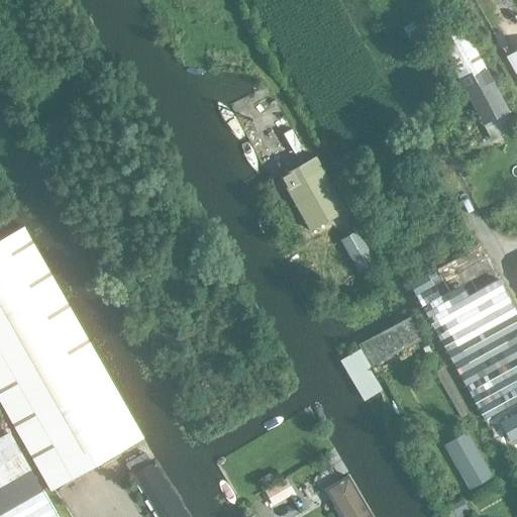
[(508,113),(461,28),(438,40),(485,125),(508,113)]
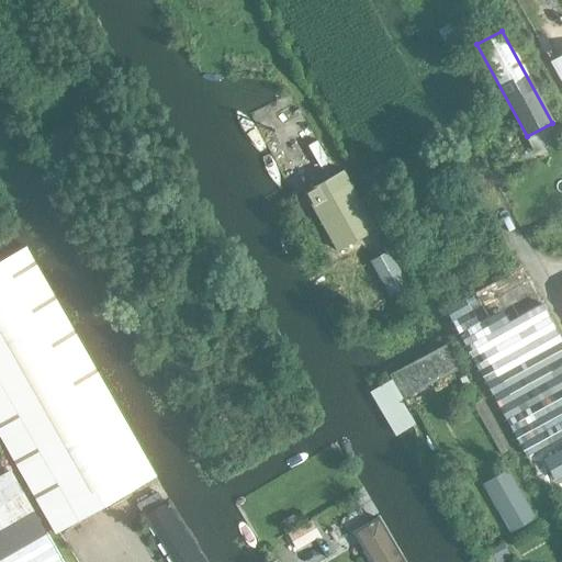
[(375,228),(343,169),(304,191),(337,250),(375,228)]
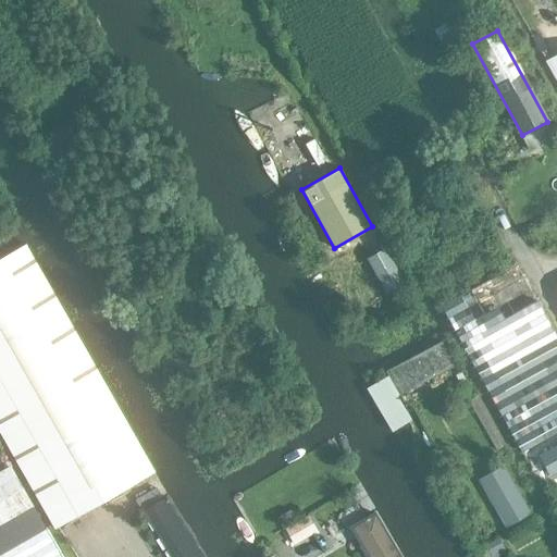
[(0,258),(0,432),(48,518),(54,529),(155,472),(25,245),(0,258)]
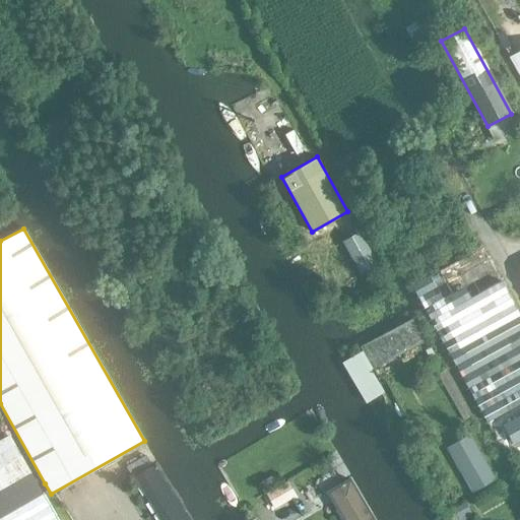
[(359,232),(342,241),(362,273),(377,264),(359,232)]
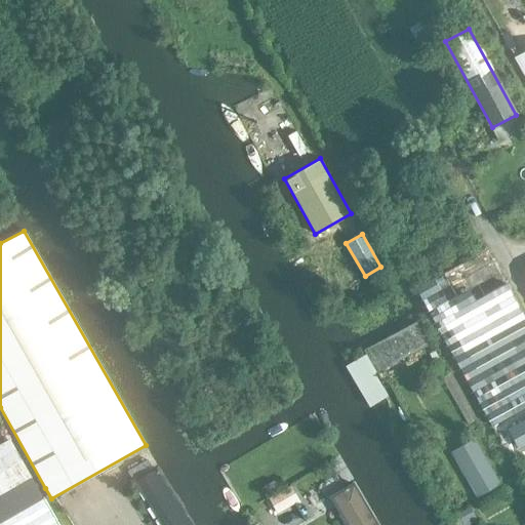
[(492,427),(524,408),(524,320),(486,250),(415,288),(492,427)]
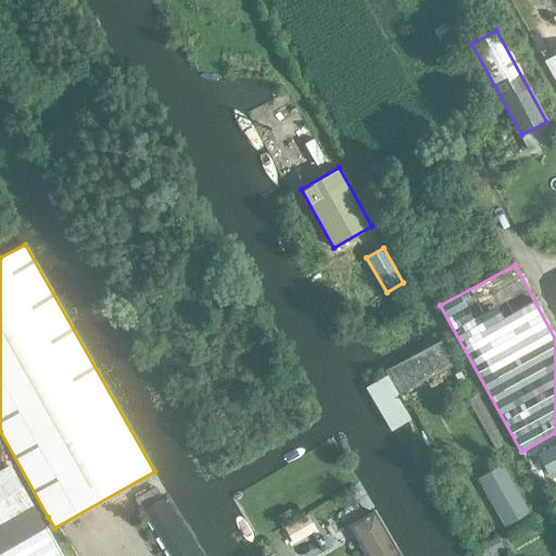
[(440,341),(386,370),(399,394),(452,365),(440,341)]
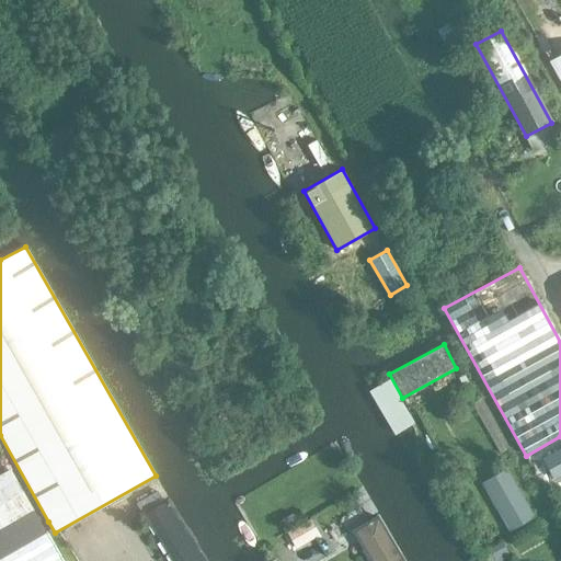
[(554,480),(560,476),(560,447),(542,458),(554,480)]
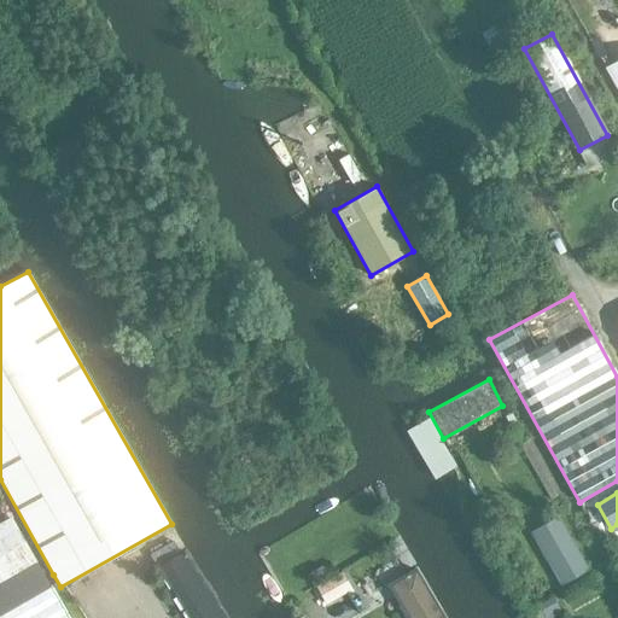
[(558,517),(531,531),(561,584),(588,569),(558,517)]
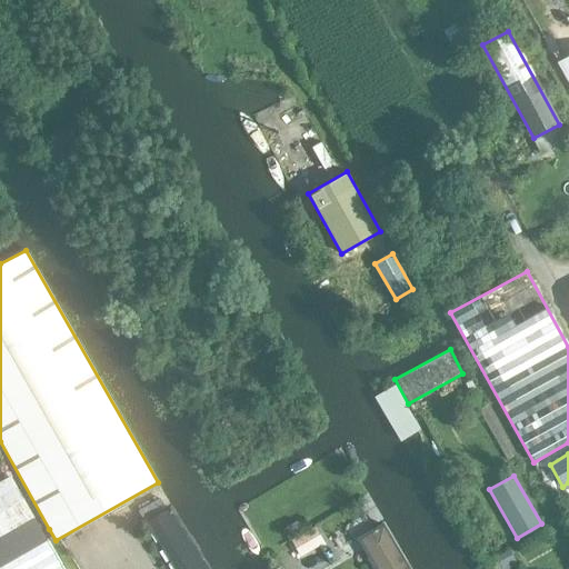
[(62,568),(47,540),(0,566),(0,568),(62,568)]
